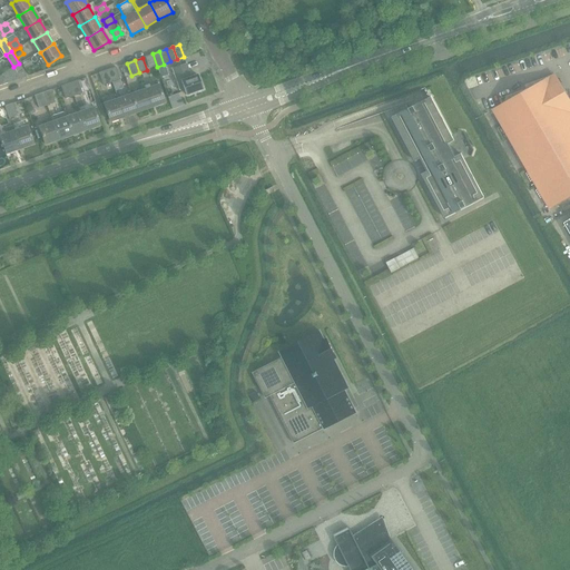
[(186,95),(203,89),(198,75),(190,77),(186,64),(173,69),(180,89),(184,88),(186,95)]
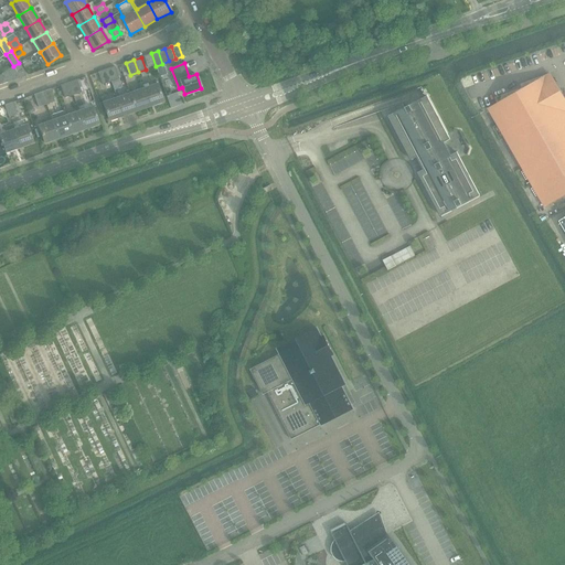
[(162,64),(156,66),(159,75),(166,73),(162,64)]
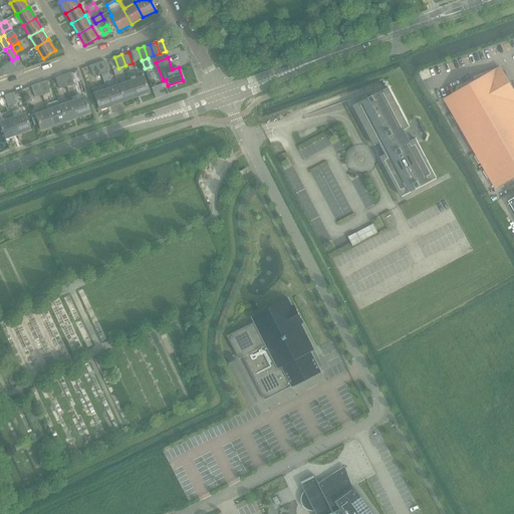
[(15,65),(12,60),(0,67),(0,77),(24,69),(20,62),(15,65)]
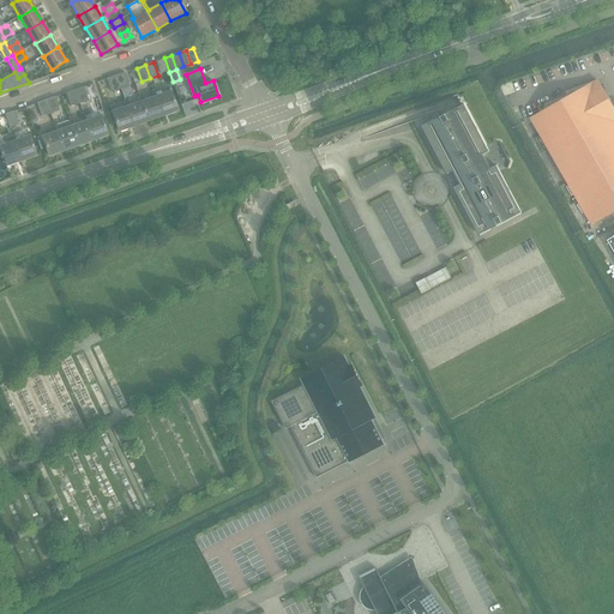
[(130,86),(125,72),(116,76),(121,89),(130,86)]
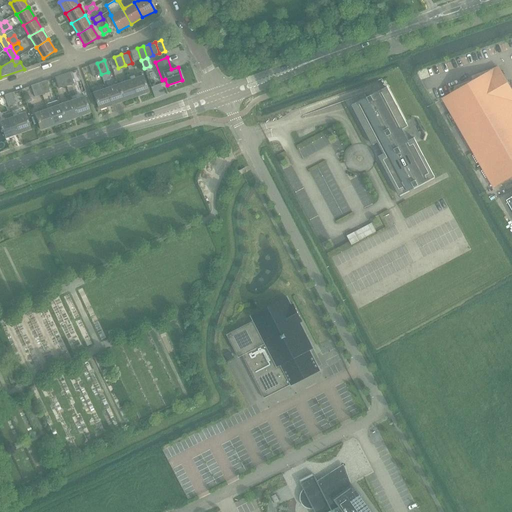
[(93,77),(101,74),(97,63),(89,65),(93,77)]
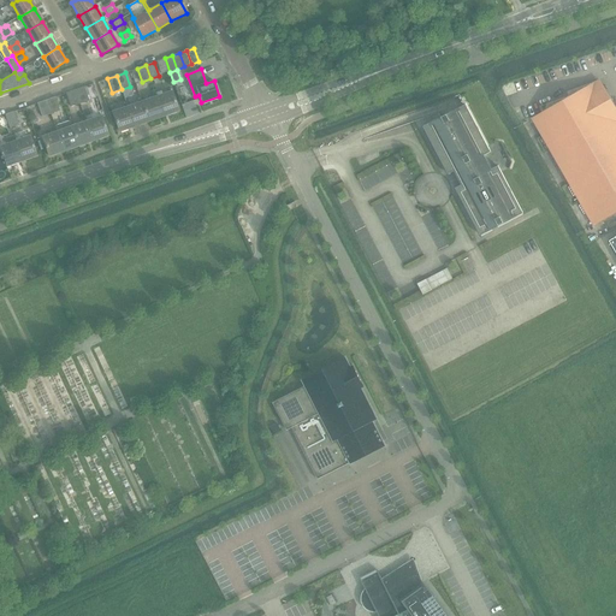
[(544,112),(532,118),(593,225),(615,211),(615,108),(609,96),(599,80),(593,83),(570,96),(546,111),(544,112)]
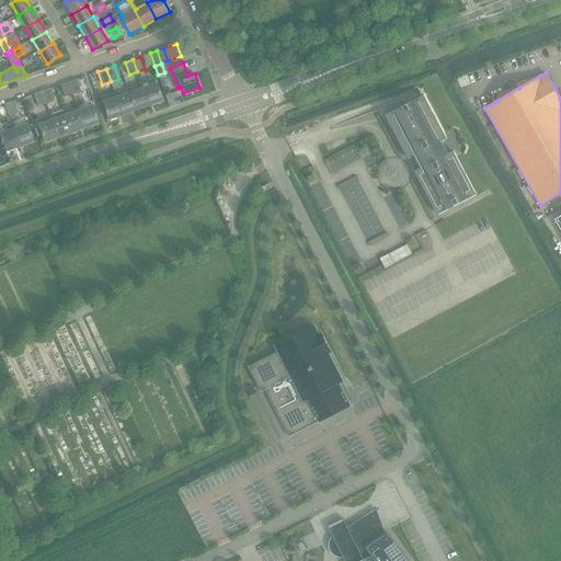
[(81,91),(77,79),(69,82),(72,94),(81,91)]
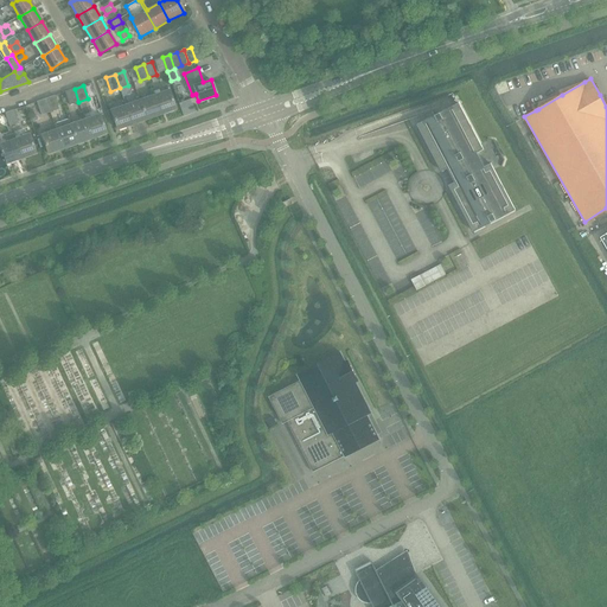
[(70,104),(78,102),(75,89),(65,93),(70,104)]
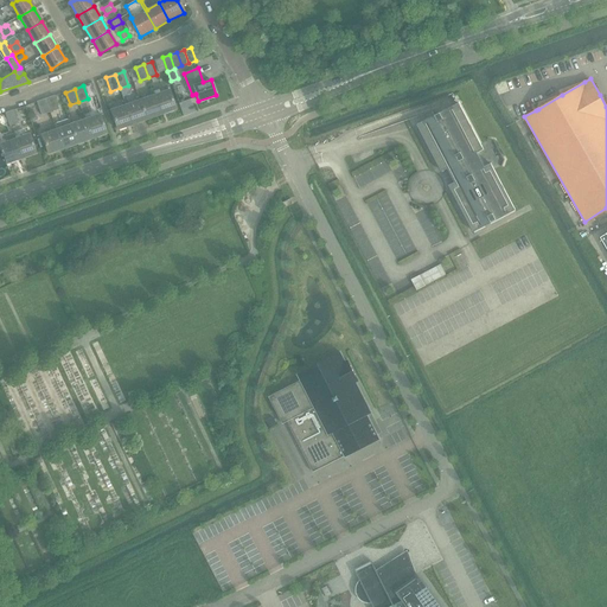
[(168,90),(153,95),(160,114),(174,109),(168,90)]
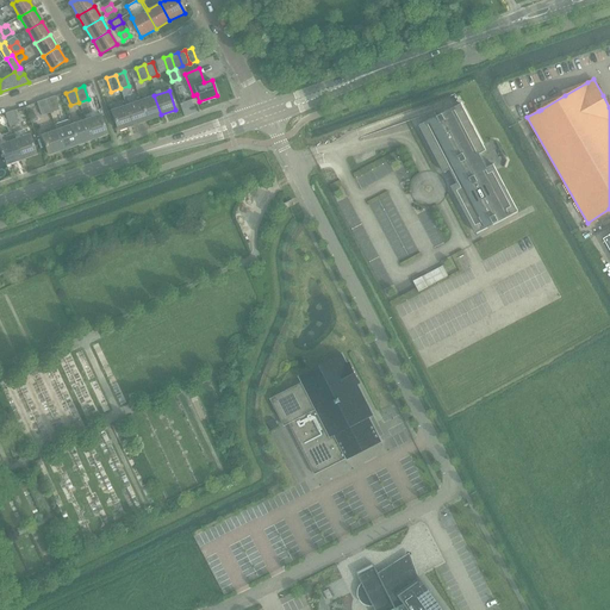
[(58,109),(55,97),(55,95),(45,99),(50,112),(58,109)]
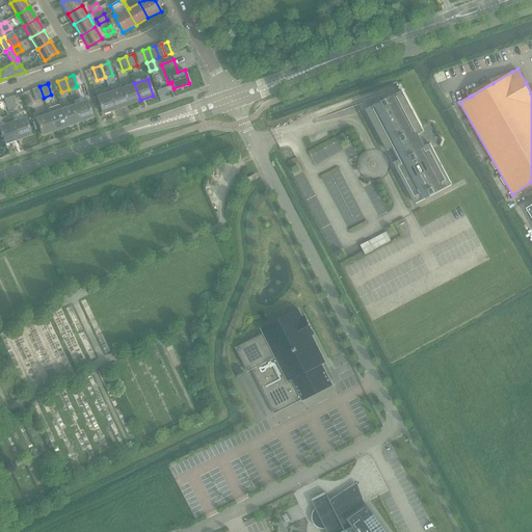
[(134,83),(123,87),(128,104),(140,100),(134,83)]
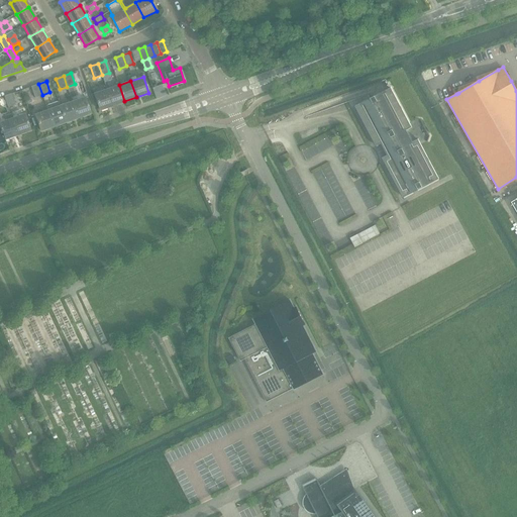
[(35,98),(42,95),(38,84),(31,86),(35,98)]
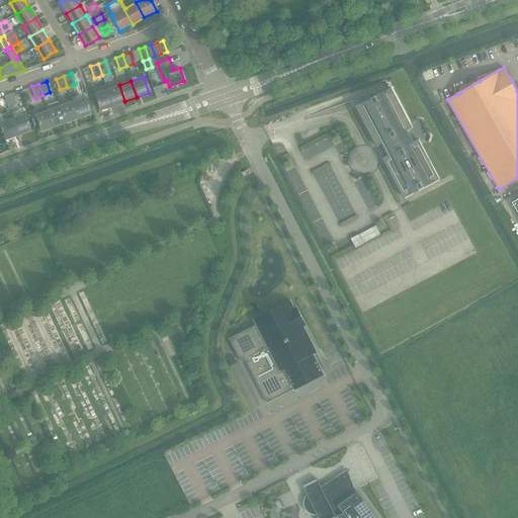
[(119,85),(107,90),(112,106),(124,101),(119,85)]
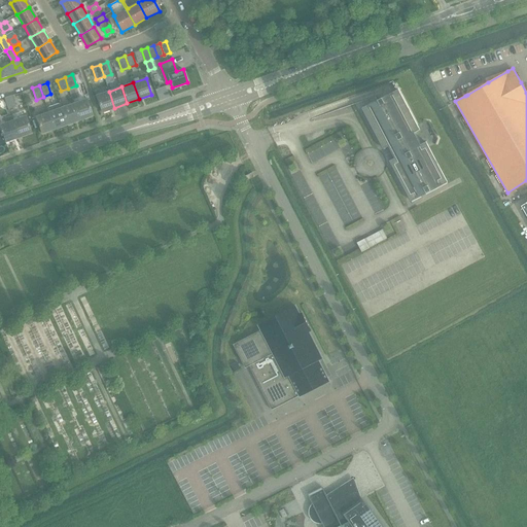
[(398,90),(377,101),(362,108),(383,149),(388,146),(394,159),(389,161),(411,202),(447,182),(426,142),(420,145),(414,133),(419,130),(398,90)]
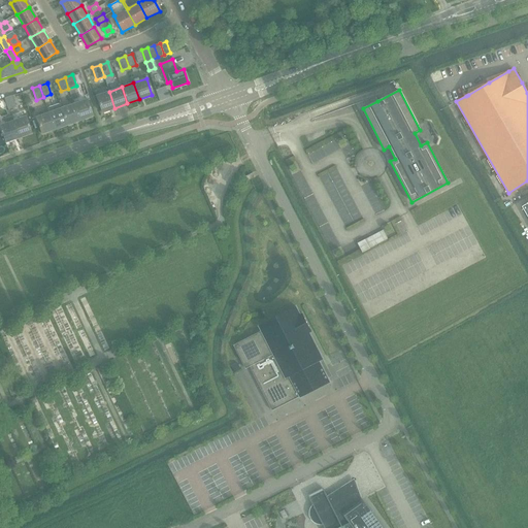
[(102,112),(114,108),(109,92),(96,96),(102,112)]
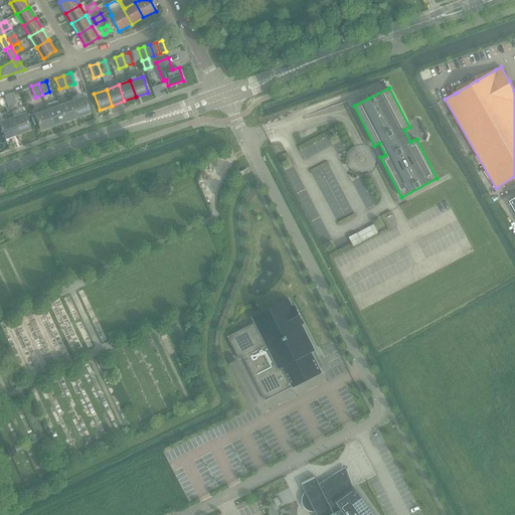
[(15,104),(11,93),(4,96),(8,107),(15,104)]
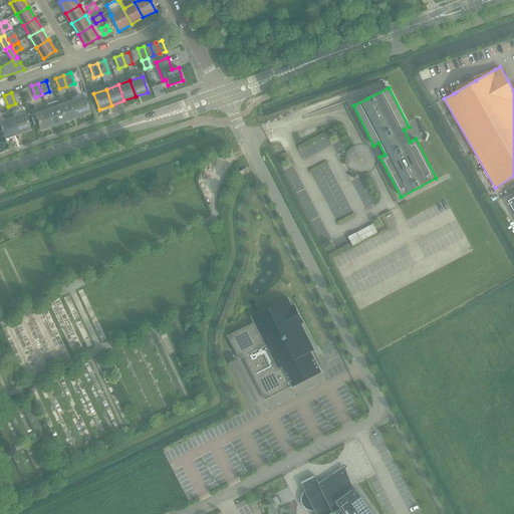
[(83,96),(71,101),(77,117),(89,112),(83,96)]
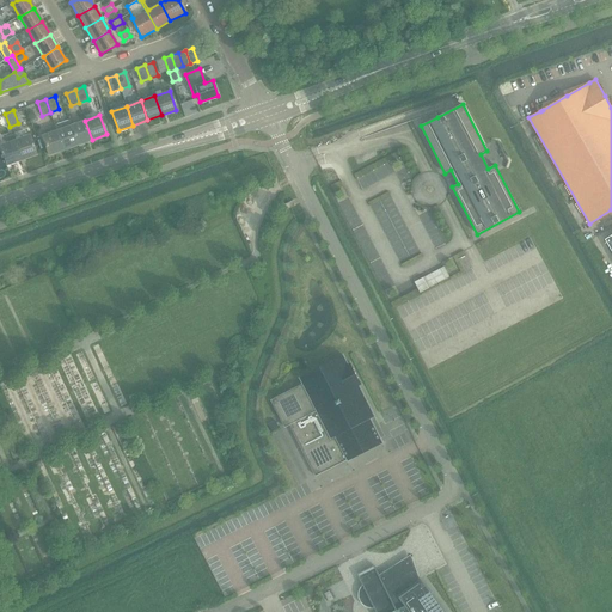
[(55,124),(56,130),(63,150),(78,145),(71,126),(69,120),(55,124)]
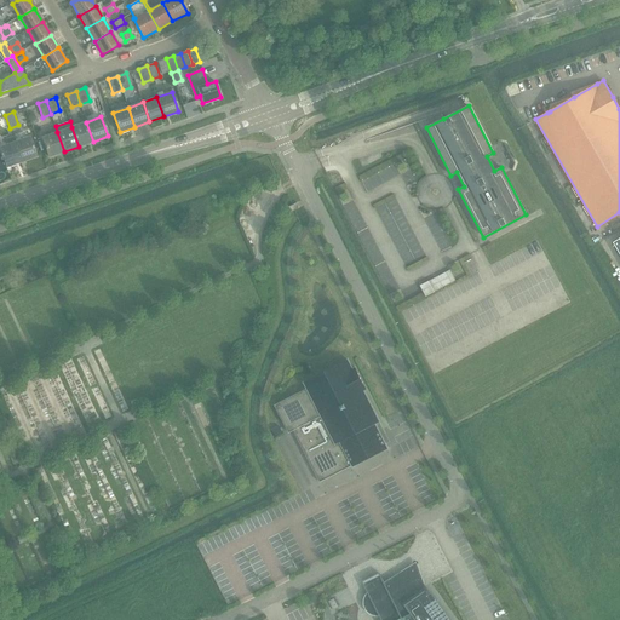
[(86,122),(72,127),(79,147),(93,142),(86,122)]
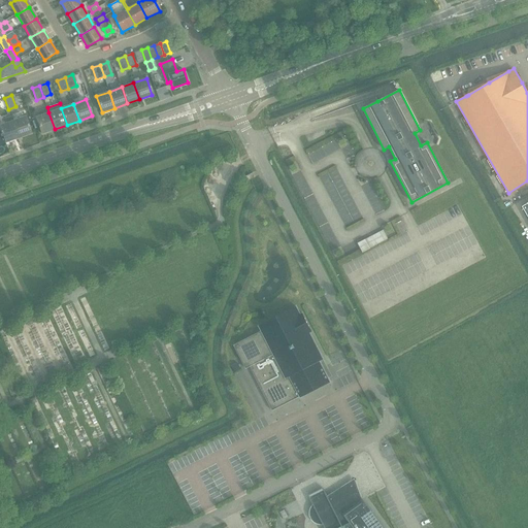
[(41,134),(55,129),(48,112),(36,117),(41,134)]
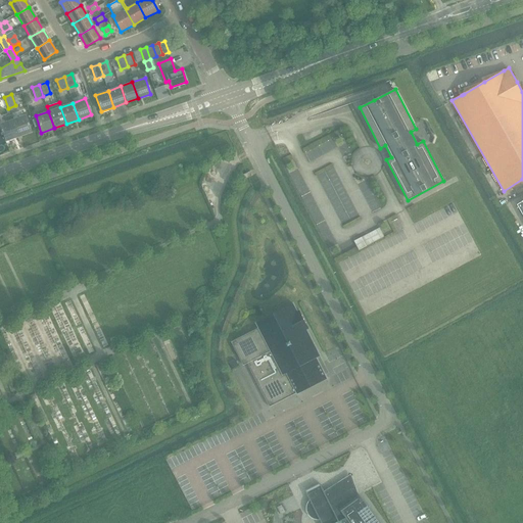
[(25,115),(12,120),(18,137),(31,132),(25,115)]
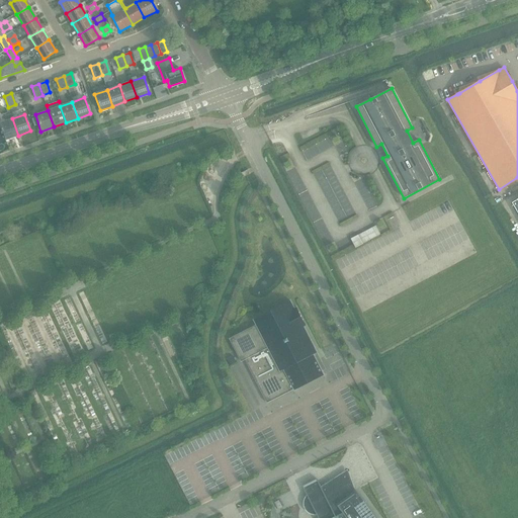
[(12,118),(0,122),(0,123),(1,127),(5,140),(18,136),(12,118)]
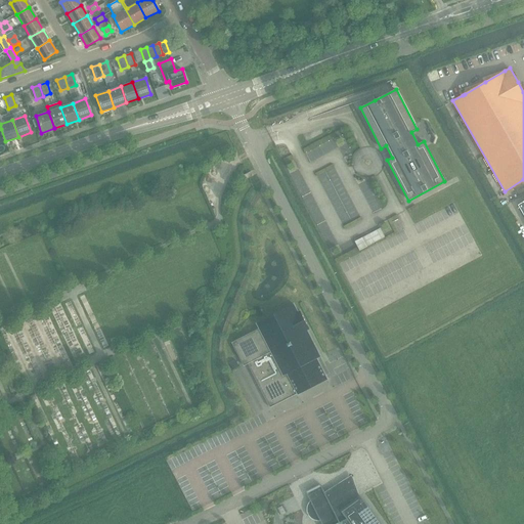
[(358,247),(359,250),(385,237),(380,228),(355,241),(358,247)]
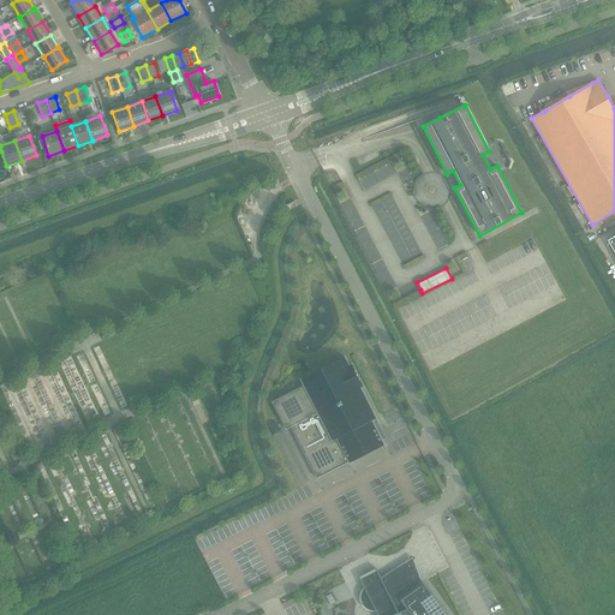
[(305,386),(273,402),(279,415),(286,430),(291,428),(317,478),(350,461),(350,463),(360,458),(359,454),(372,448),(374,451),(384,446),(371,421),(376,418),(360,388),(363,386),(352,365),(350,366),(345,357),(302,380),(305,386)]
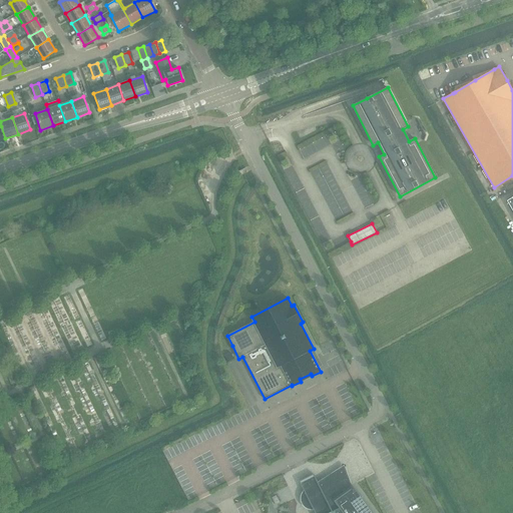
[(313,510),(314,512),(374,512),(354,486),(352,488),(345,473),(345,472),(346,472),(346,471),(346,470),(345,469),(344,468),(343,468),(342,468),(341,469),(340,470),(340,471),(340,472),(318,483),(315,475),(300,483),(304,490),(303,491),(303,492),(302,493),(301,494),(301,495),(301,496),(301,497),(301,499),(301,500),(301,501),(301,502),(302,503),(302,504),(303,505),(303,506),(304,507),(305,507),(307,508),(308,509),(310,510),(311,510),(313,510)]
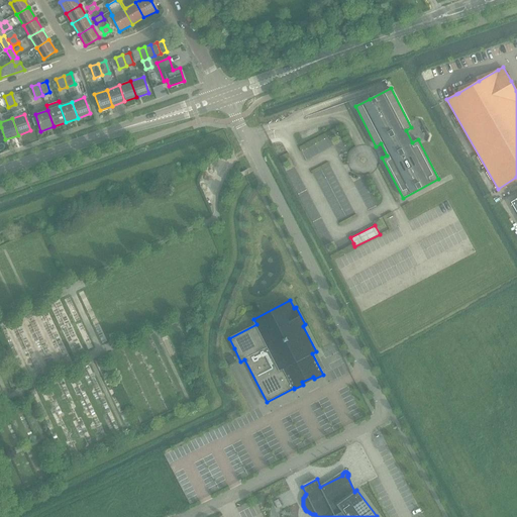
[(82,516),(76,506),(67,511),(70,516),(82,516)]
